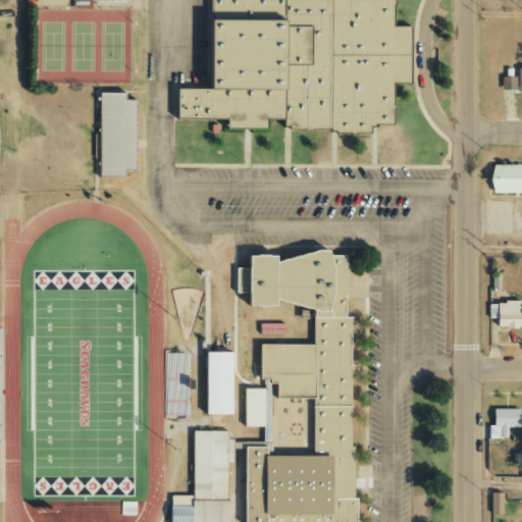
[(410,27),(393,27),(393,0),(210,0),(211,89),(178,89),(178,119),(227,119),(227,128),(266,128),(266,119),(284,118),(284,128),(330,128),(330,133),(371,132),(371,123),(394,123),(393,84),(410,84),(410,27)]
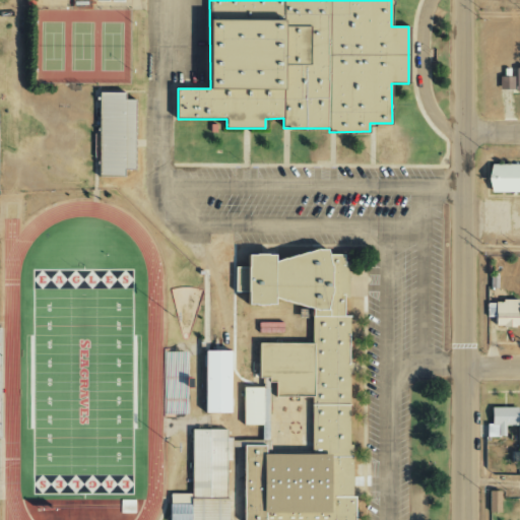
[(512,89),(513,76),(502,76),(502,88),(512,89)]
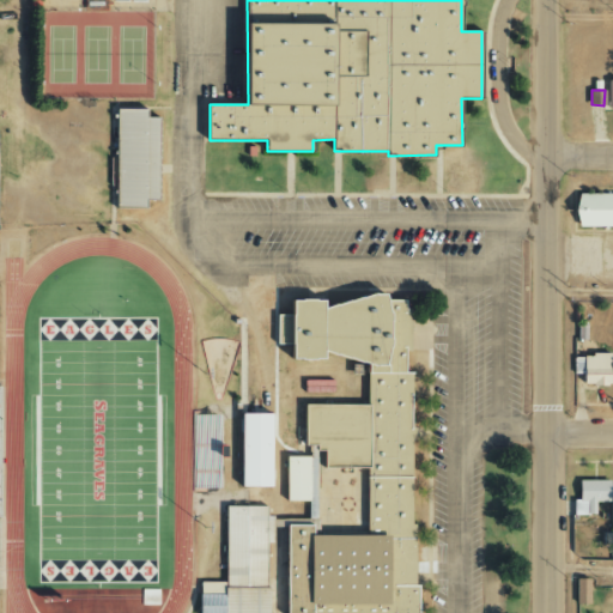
[(153,200),(155,117),(141,117),(141,109),(114,109),(111,206),(141,207),(141,200),(153,200)]
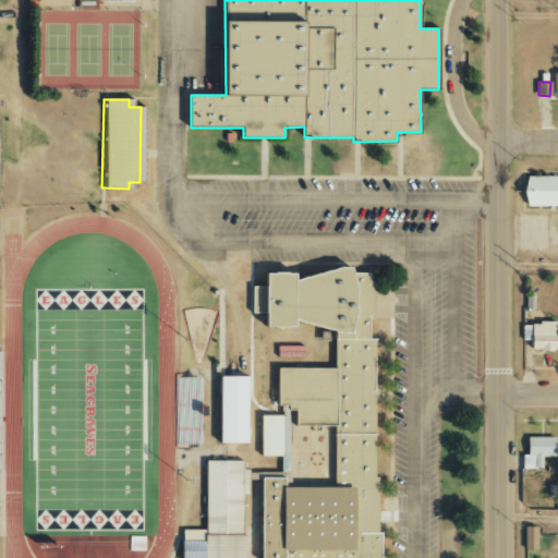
[(262,557),(380,557),(380,533),(378,533),(376,338),(372,338),(371,274),(352,274),(351,267),(340,267),(295,280),(295,273),(267,273),(267,286),(253,286),(253,312),(266,312),(266,326),(295,326),(295,319),(335,330),(335,367),(278,368),(279,405),(288,405),(288,409),(296,409),(296,425),(335,424),(336,485),(283,486),(283,477),(262,477),(262,557)]
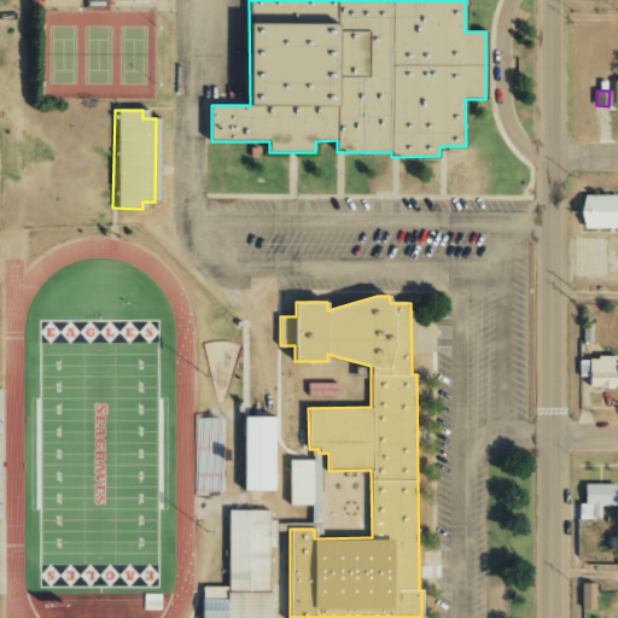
[(576,377),(584,377),(584,388),(611,389),(612,359),(576,357),(576,377)]
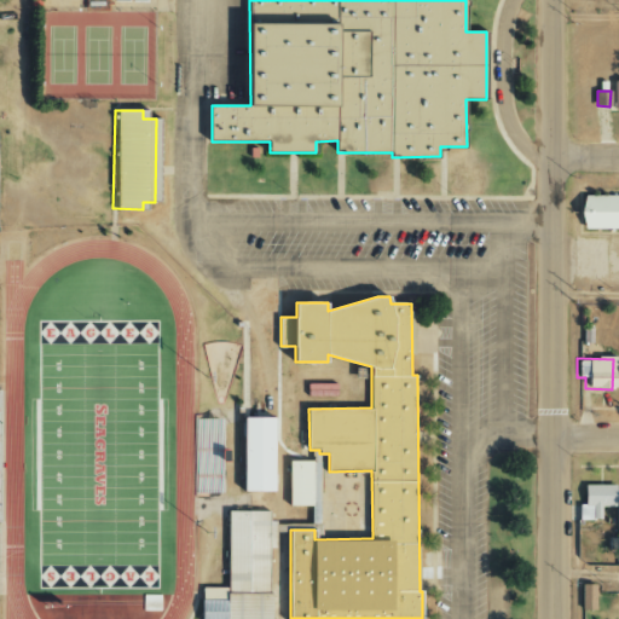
[(239,491),(268,491),(268,417),(238,417),(239,491)]
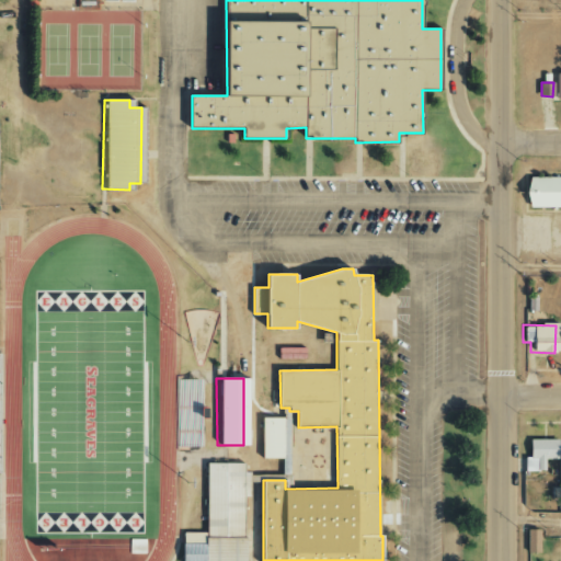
[(178,447),(195,447),(194,379),(178,379),(178,447)]
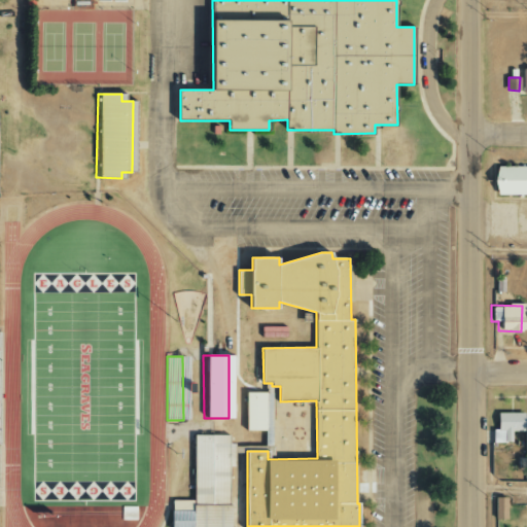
[(243,430),(264,431),(264,392),(244,392),(243,430)]
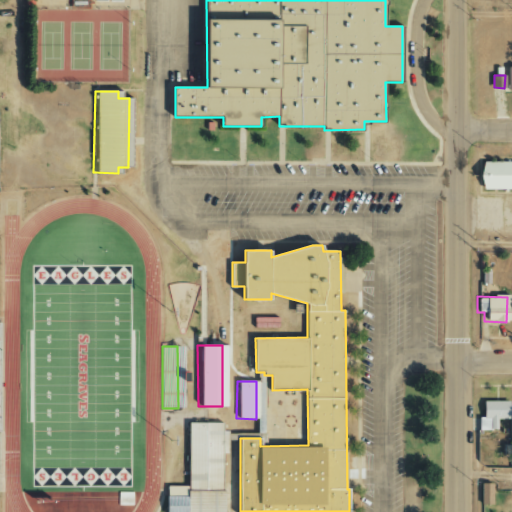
[(479,430),(495,430),(495,419),(507,419),(507,401),(479,401),(479,430)]
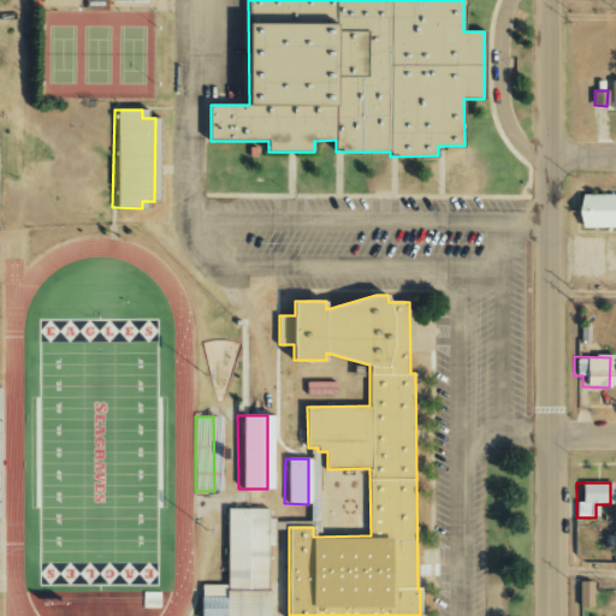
[(267,509),(224,509),(224,590),(267,590),(267,545),(273,545),(273,519),(267,519),(267,509)]
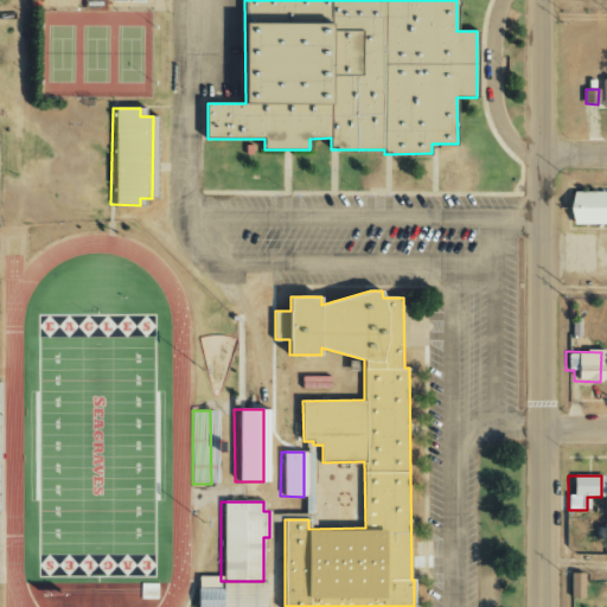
[(568,599),(583,598),(582,573),(567,574),(568,599)]
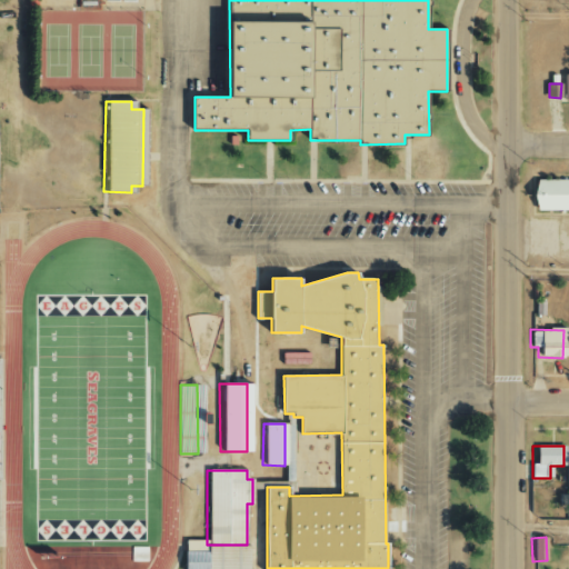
[(246,568),(246,543),(183,543),(183,550),(180,550),(179,568),(246,568)]
